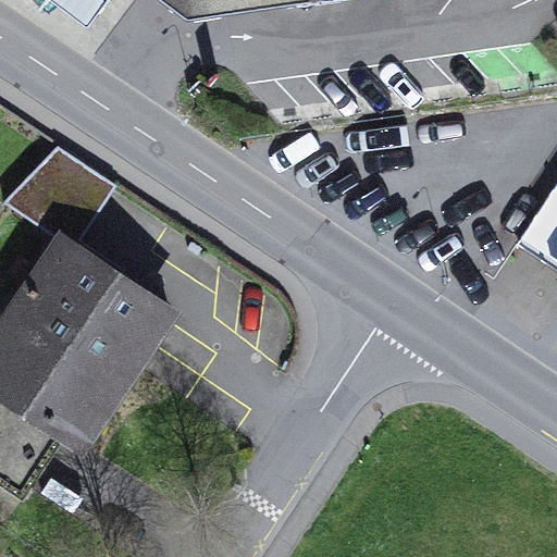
[(108,0),(51,0),(87,27),(108,0)]
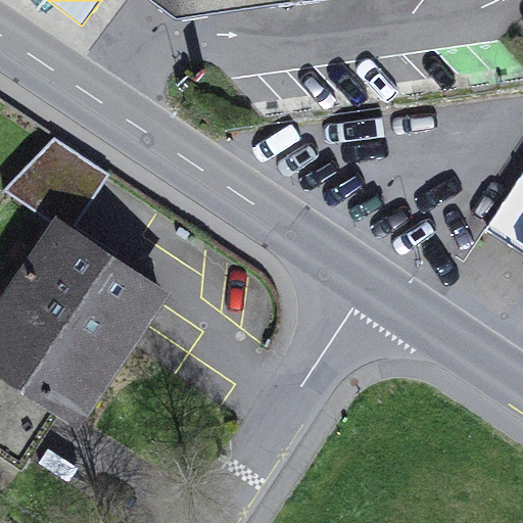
[(275,0),(273,3),(269,0),(144,0),(172,20),(314,0),(275,0)]
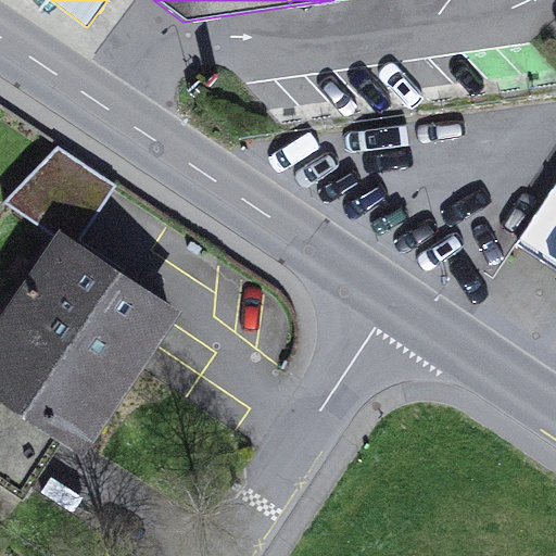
[(66,433),(81,444),(168,314),(63,243),(108,180),(59,147),(4,203),(61,242),(0,333),(0,484),(16,496),(19,494),(61,430),(66,433)]
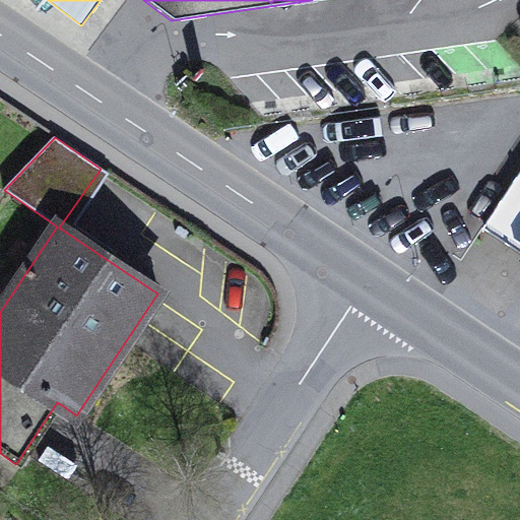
[(519,176),(485,229),(519,252),(519,176)]
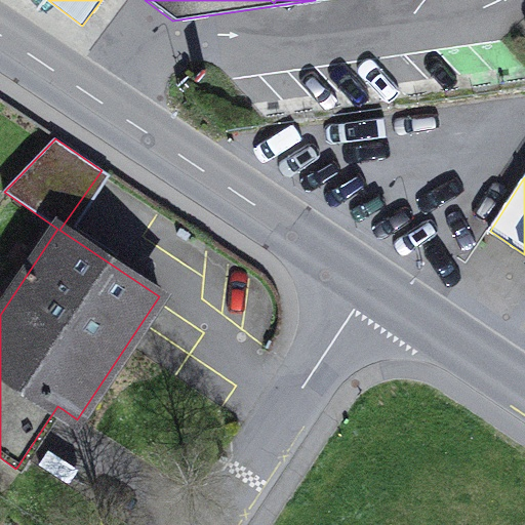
[(17,467),(23,470),(63,409),(57,406),(17,467)]
